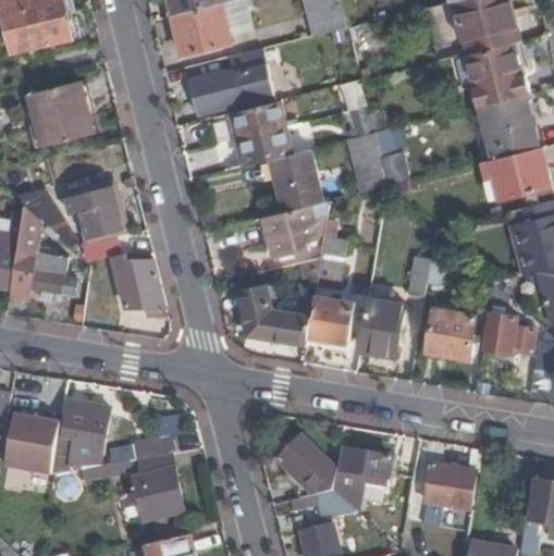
[(72,37),(61,0),(0,0),(0,3),(13,52),(72,37)]
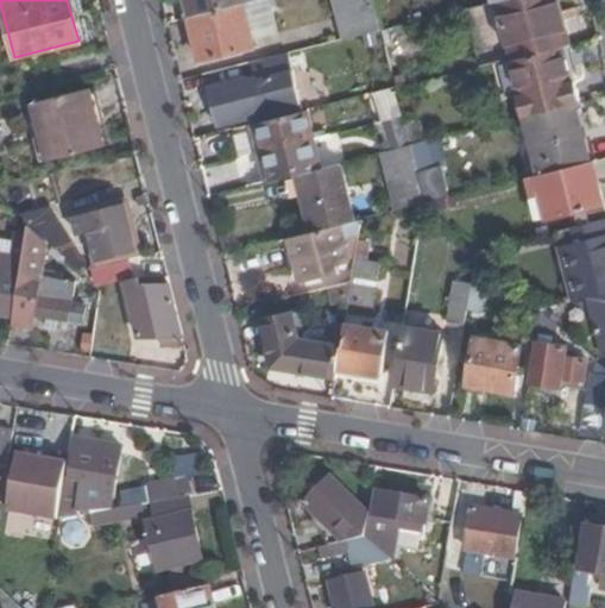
[(186,0),(190,17),(240,4),(246,1),(245,0),(186,0)]
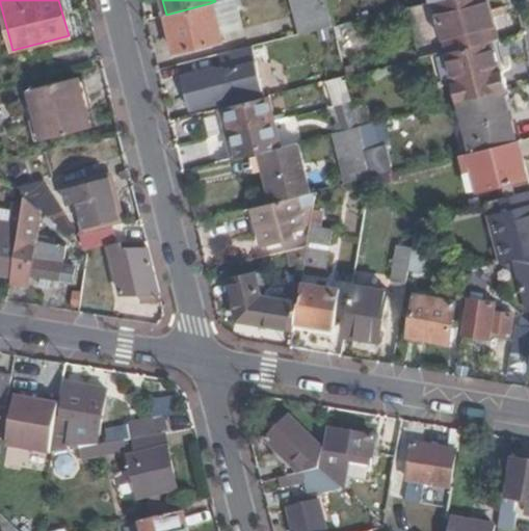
[(210,3),(218,35),(242,29),(233,0),(220,0),(215,1),(210,3)]
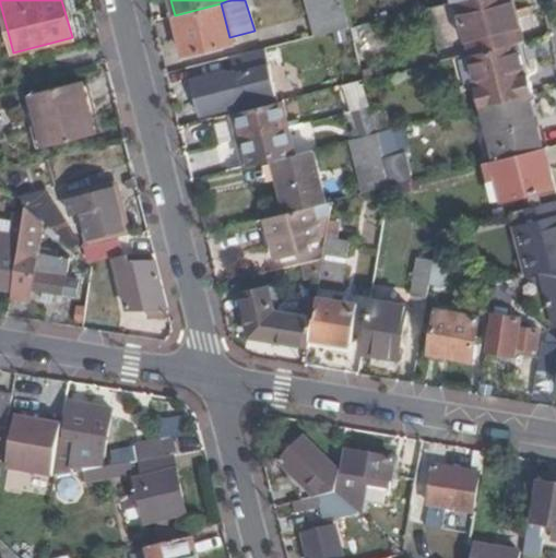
[(338,31),(349,27),(345,13),(341,0),(305,0),(315,36),(338,31)]
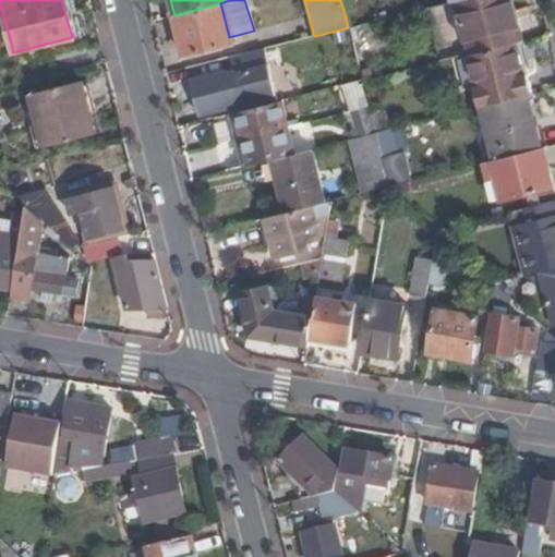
[(517,41),(520,40),(509,0),(487,0),(456,0),(451,1),(458,29),(465,55),(468,53),(517,41)]
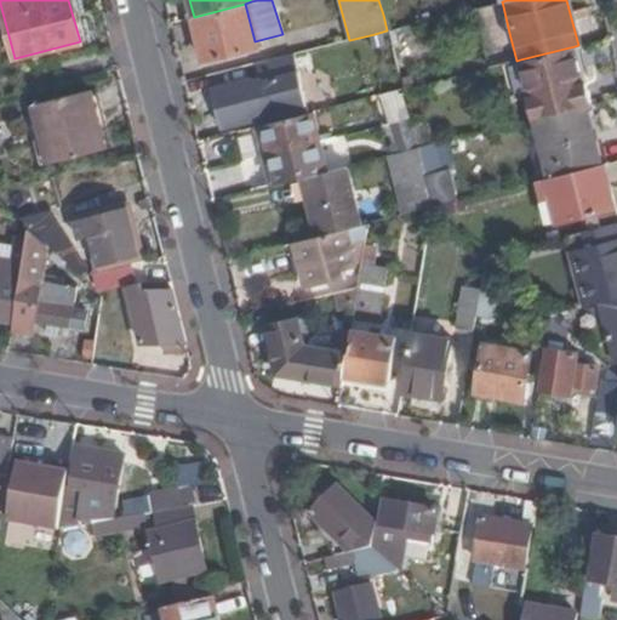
[(194,17),(190,17),(201,61),(256,46),(255,41),(245,4),(194,17)]
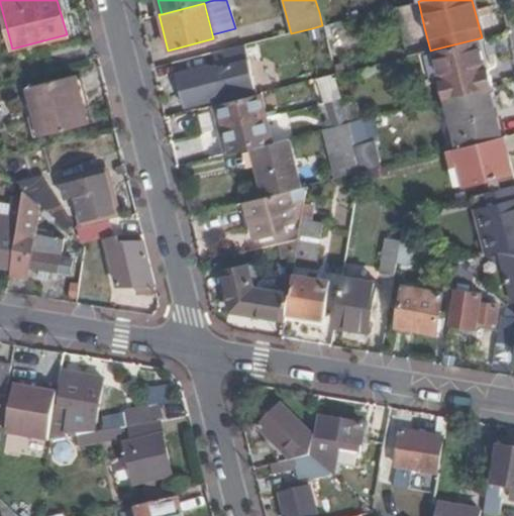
[(334,22),(331,9),(319,12),(322,25),(334,22)]
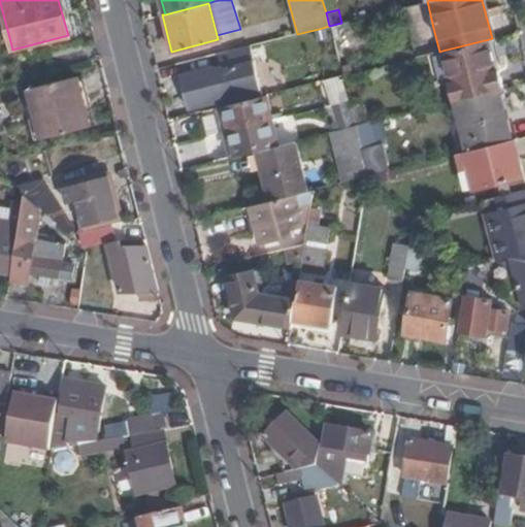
[(329,26),(319,29),(324,51),(335,47),(329,26)]
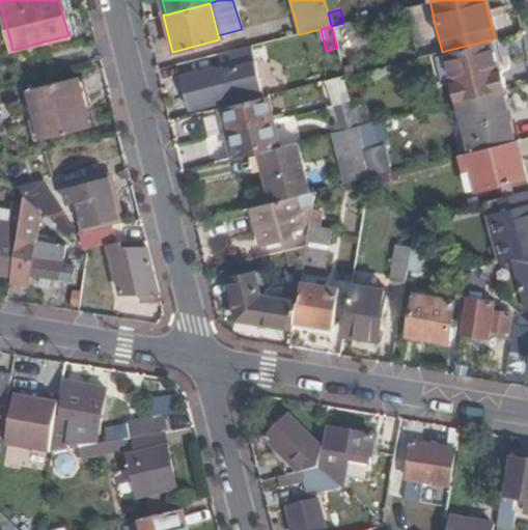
[(423,31),(429,55),(442,52),(436,28),(423,31)]
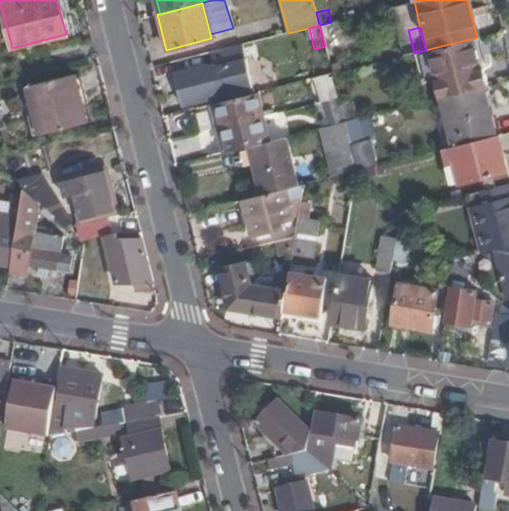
[(480,65),(474,38),(429,49),(436,77),(480,65)]
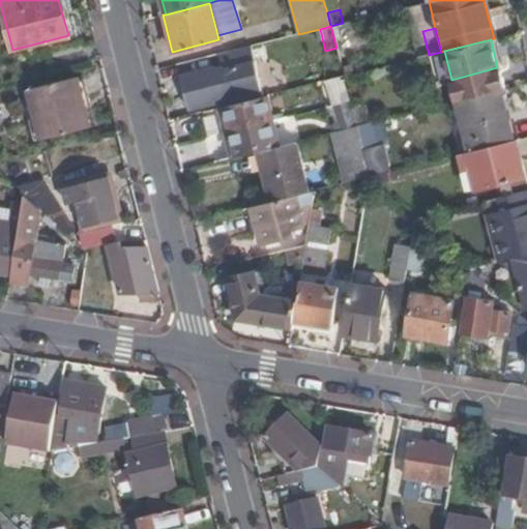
[(243,48),(218,54),(222,67),(213,69),(221,100),(223,106),(261,96),(249,47),(243,48)]
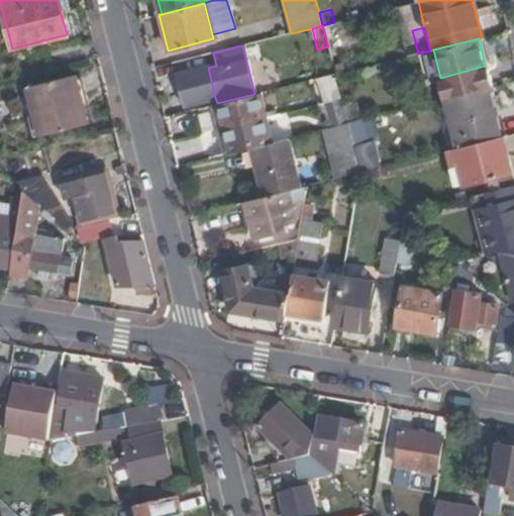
[(329,50),(335,74),(345,71),(339,48),(329,50)]
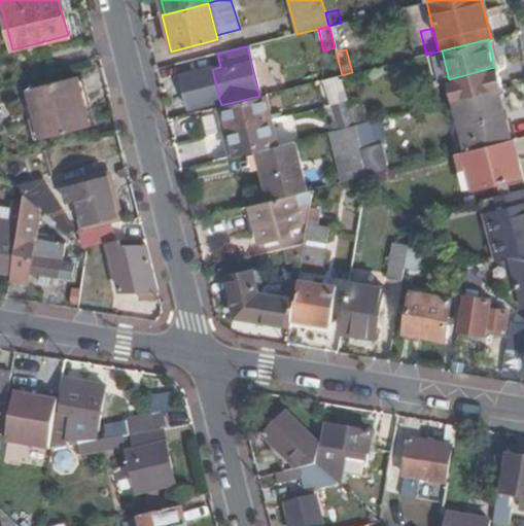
[(439,51),(426,55),(433,83),(449,79),(442,50),(439,51)]
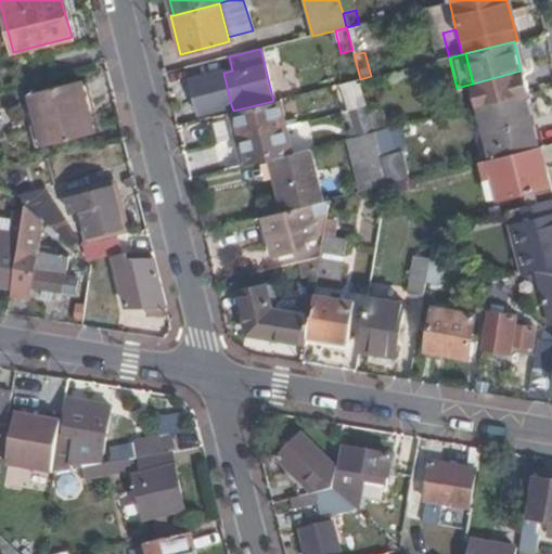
[(223,71),(189,79),(197,114),(231,105),(223,73),(223,71)]
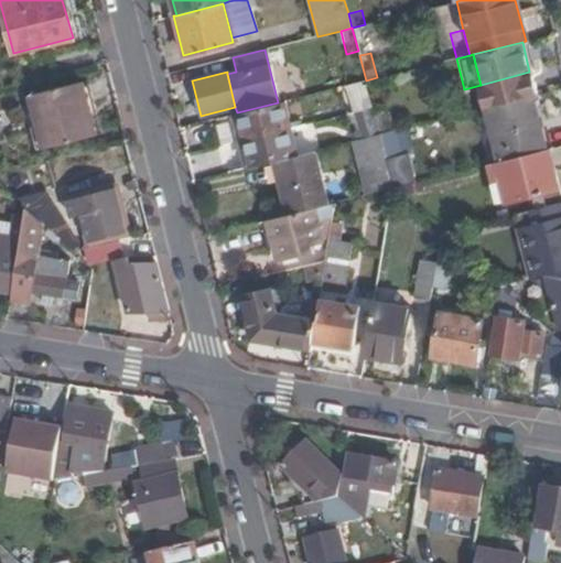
[(338,87),(345,114),(352,111),(373,107),(367,87),(366,80),(338,87)]
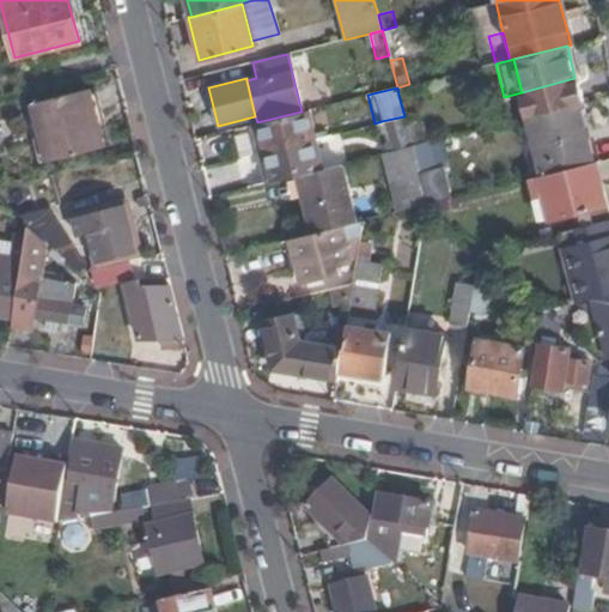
[(103,146),(90,89),(31,104),(46,162),(103,146)]
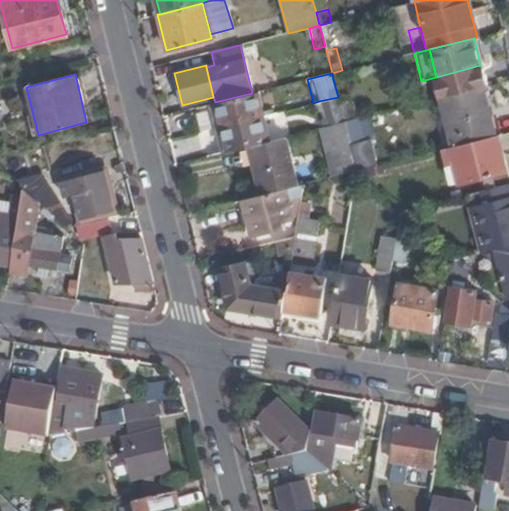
[(338,97),(344,122),(358,119),(347,76),(333,79),(338,97)]
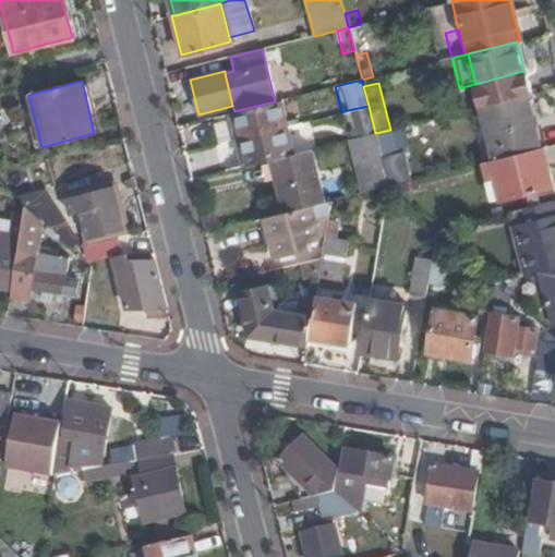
[(493,159),(539,148),(526,95),(479,107),(493,159)]
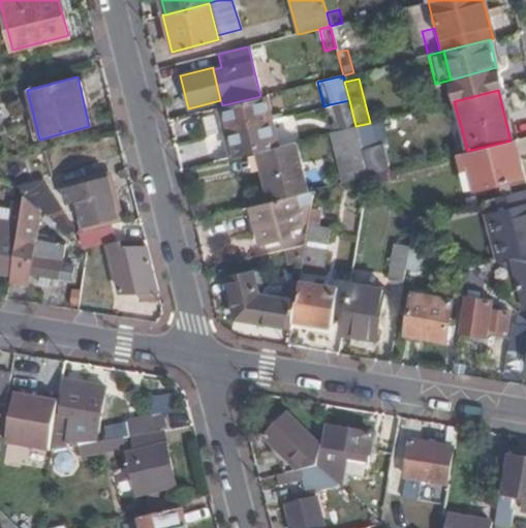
[(260,96),(222,105),(224,114),(228,130),(273,119),(267,94),(260,96)]
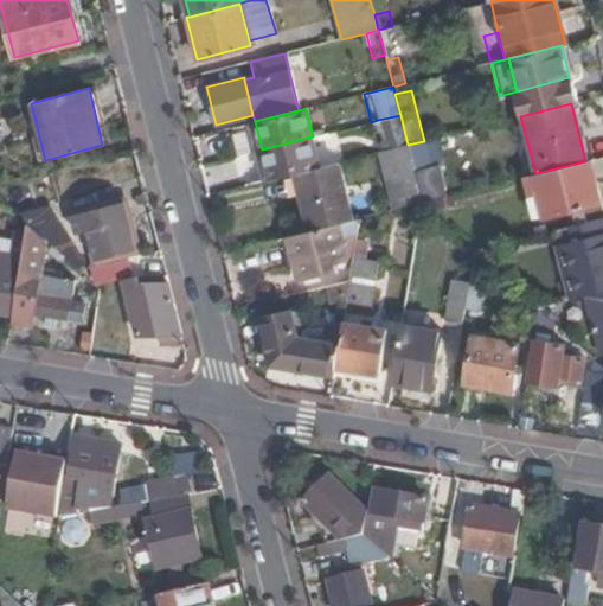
[(378,120),(386,151),(408,145),(401,115),(378,120)]
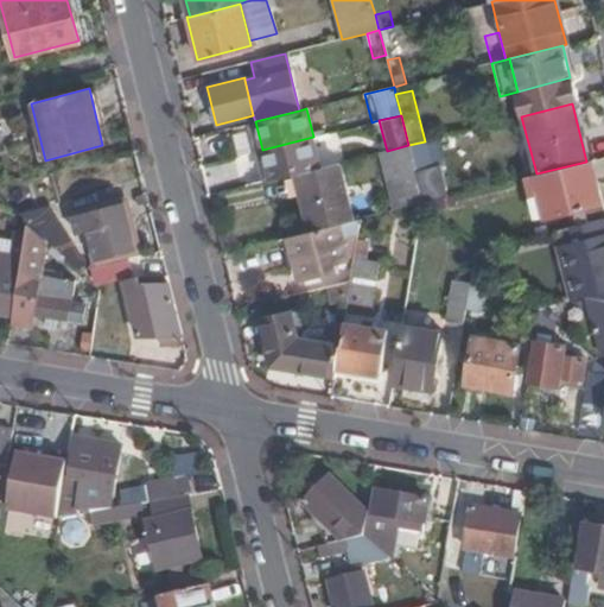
[(493,124),(472,128),(474,132),(452,137),(458,155),(478,150),(483,165),(502,160),(493,124)]
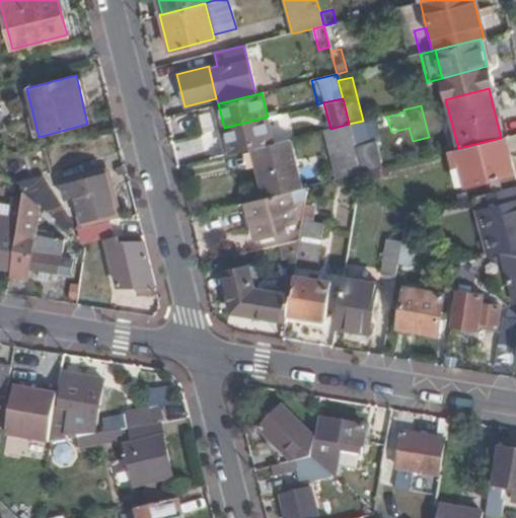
[(206,115),(210,132),(224,128),(220,112),(206,115)]
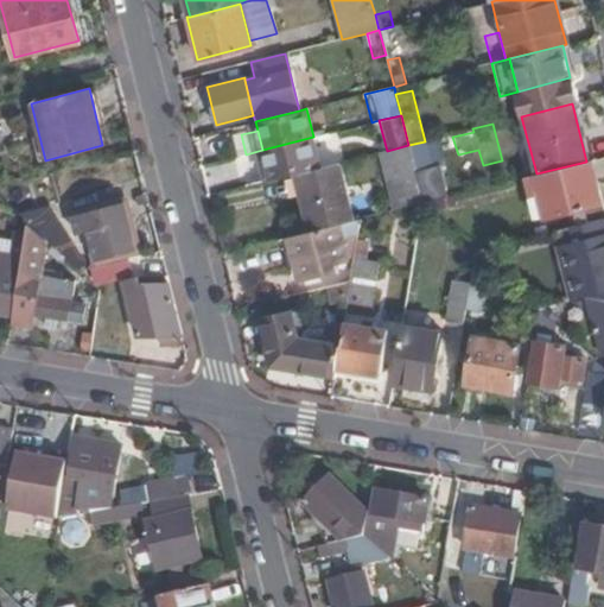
[(425,141),(408,145),(423,202),(449,196),(438,152),(450,150),(446,136),(425,141)]
